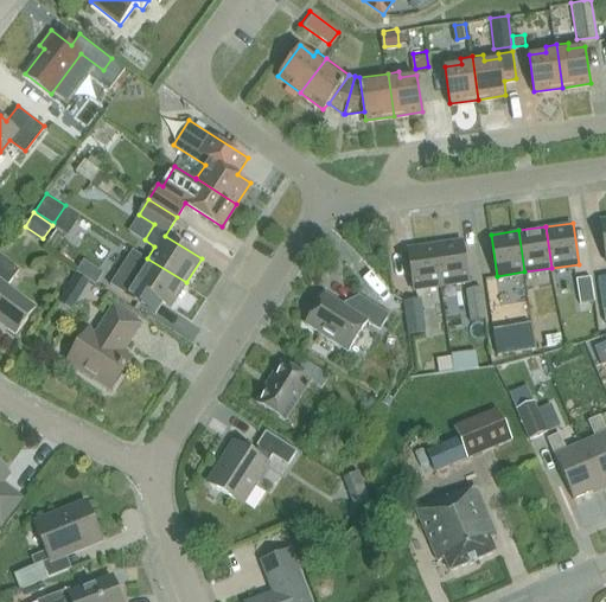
[(441,285),(469,280),(463,238),(435,243),(441,285)]
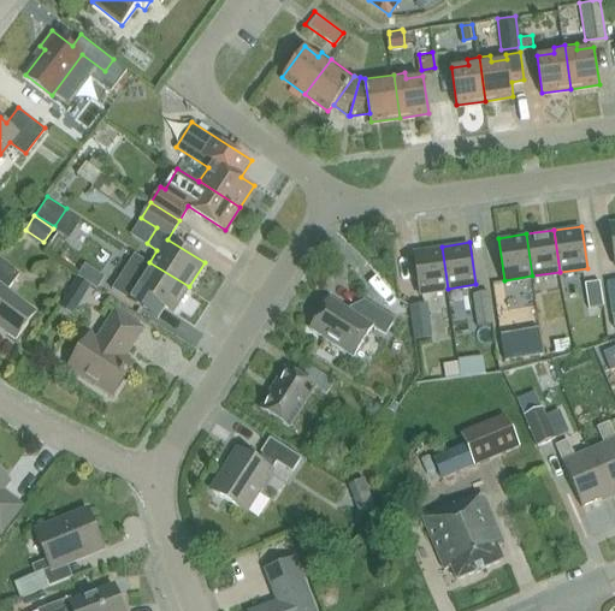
[(420,292),(448,289),(442,247),(414,250),(420,292)]
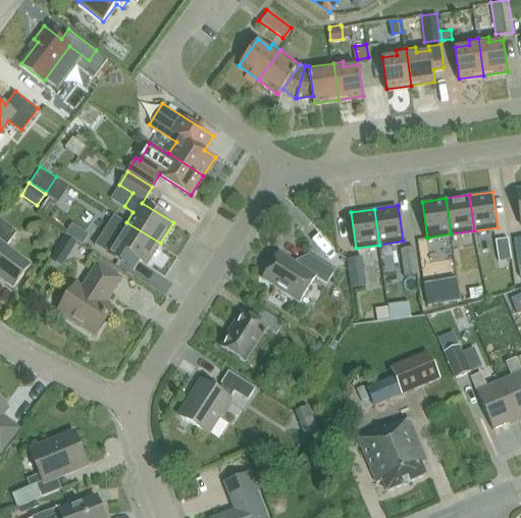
[(147,262),(160,243),(126,222),(114,214),(95,244),(119,259),(125,249),(147,262)]
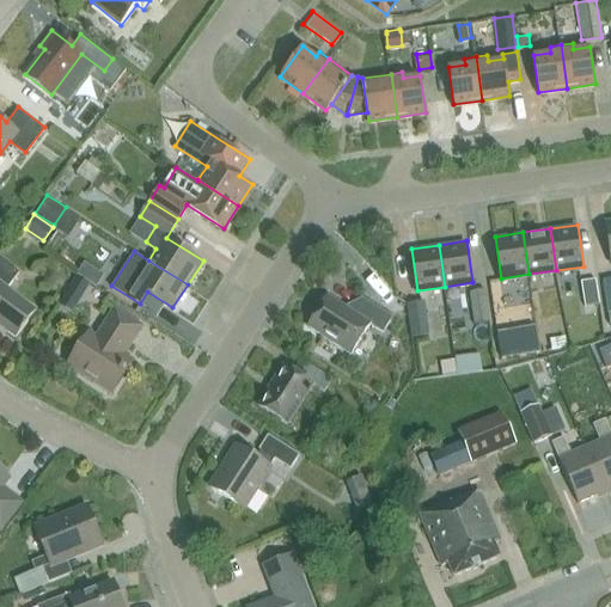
[(0,323),(16,336),(37,308),(7,286),(19,270),(0,256),(0,323)]
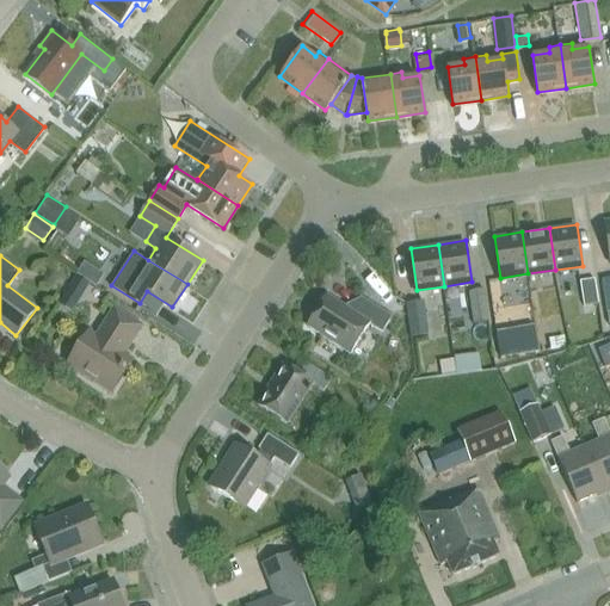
[(86,259),(78,271),(98,284),(105,272),(86,259)]
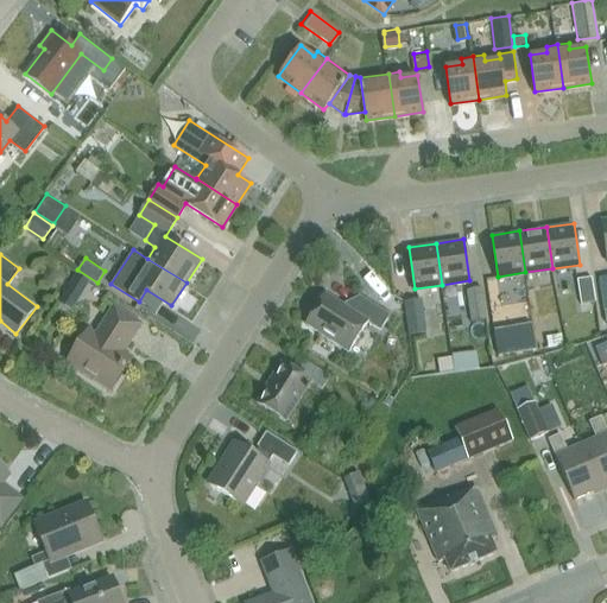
[(77,271),(69,283),(83,291),(90,279),(77,271)]
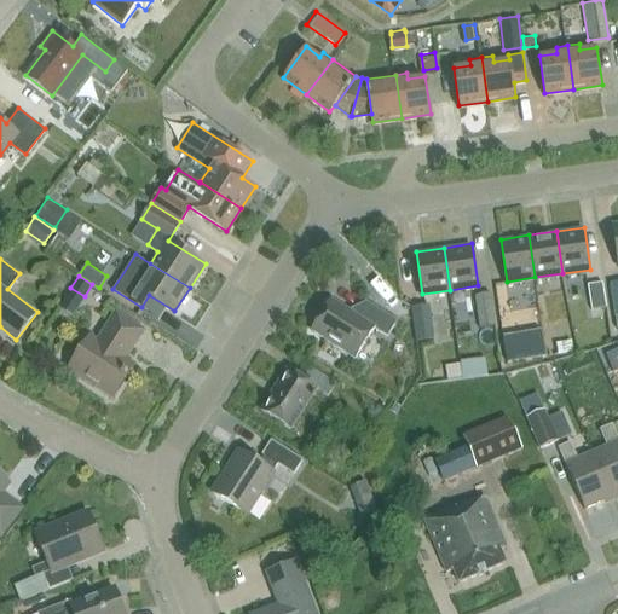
[(604,281),(589,283),(593,307),(607,305),(604,281)]
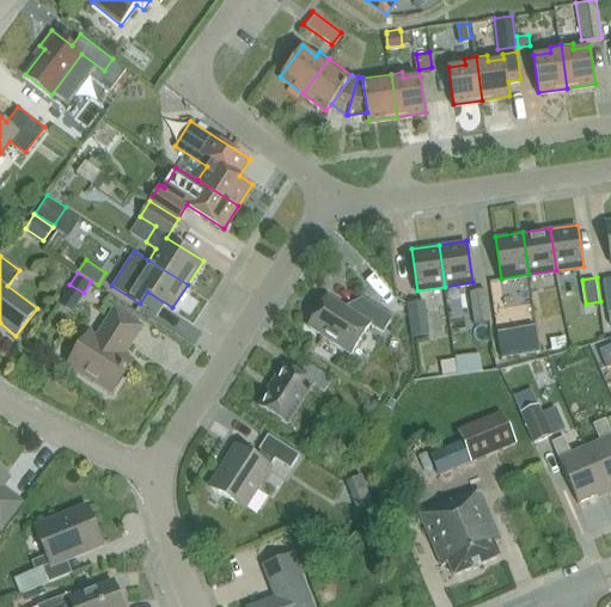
[(489,319),(483,286),(469,288),(474,322),(489,319)]
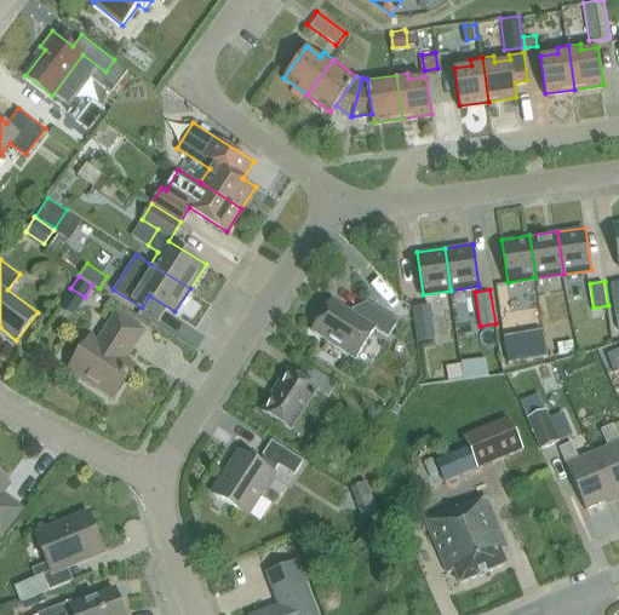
[(388,334),(397,320),(367,300),(359,315),(332,298),(313,328),(356,356),(376,326),(388,334)]
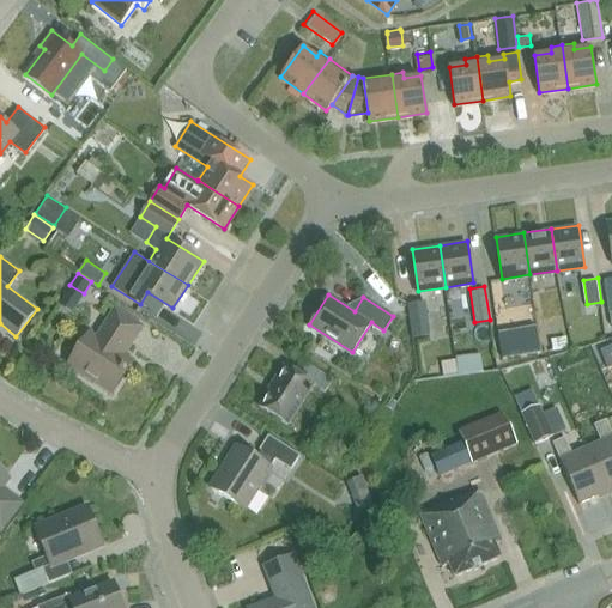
[(413,336),(430,334),(425,299),(408,302),(413,336)]
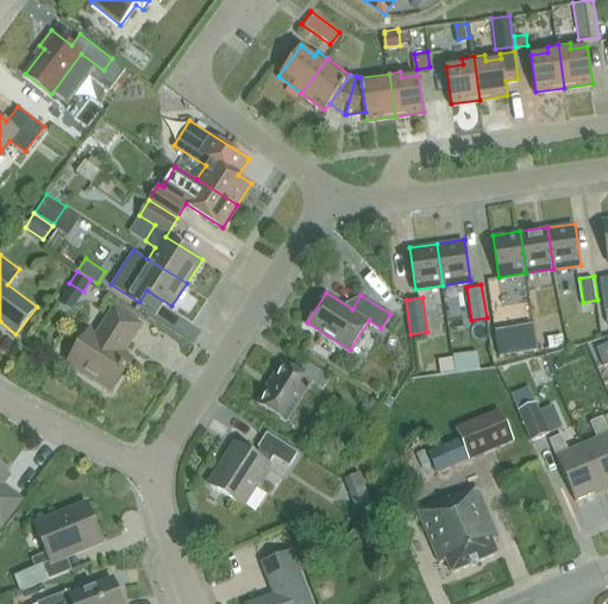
[(123,351),(140,323),(116,306),(96,334),(89,329),(69,362),(112,389),(132,357),(123,351)]
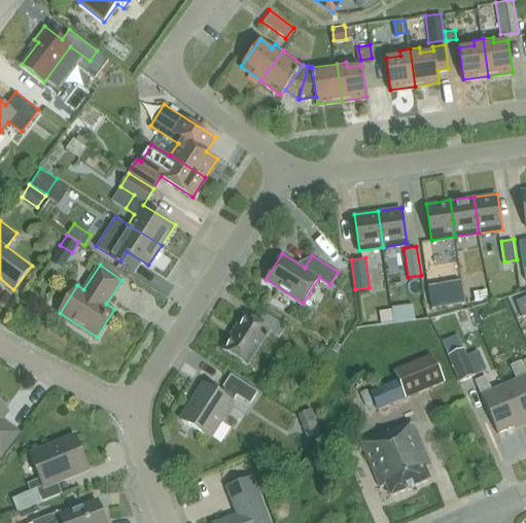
[(429,284),(433,307),(465,301),(461,278),(429,284)]
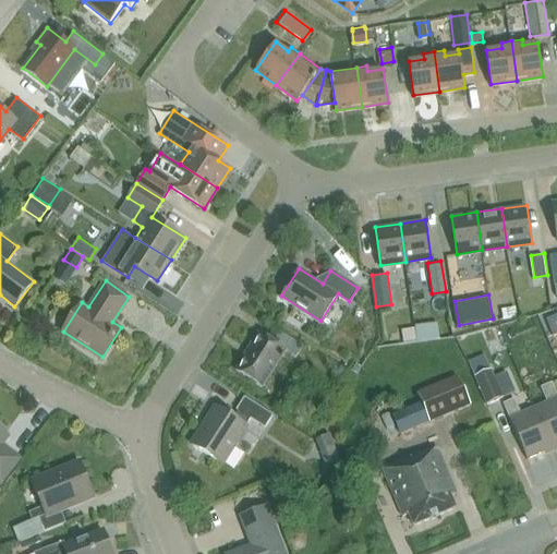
[(504,317),(518,315),(516,304),(501,308),(504,317)]
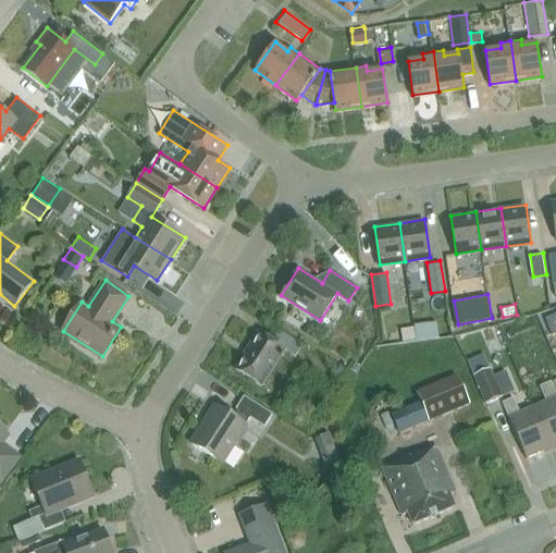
[(555,311),(546,316),(553,332),(555,331),(555,311)]
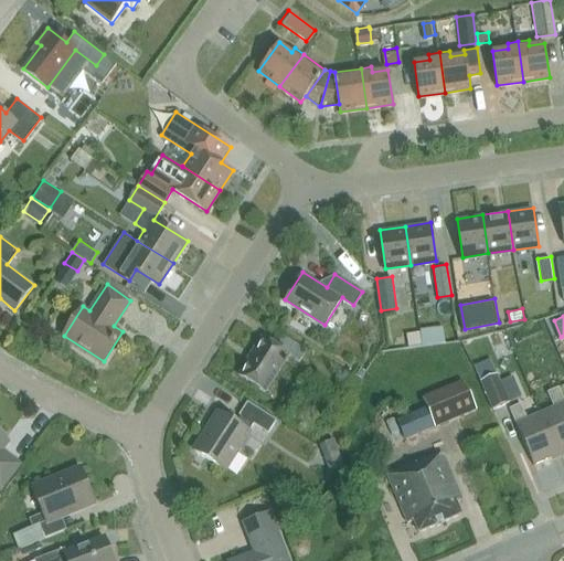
[(445,325),(421,327),(423,342),(446,340),(445,325)]
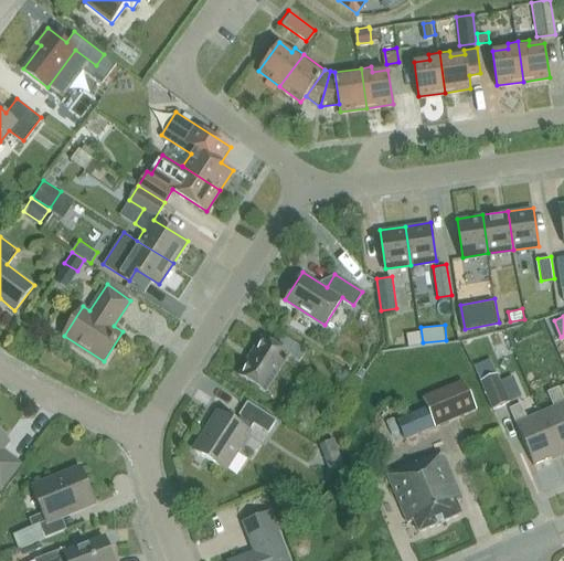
[(299,359),(307,348),(284,332),(277,345),(262,335),(254,348),(255,349),(240,372),(266,390),(289,352),(299,359)]
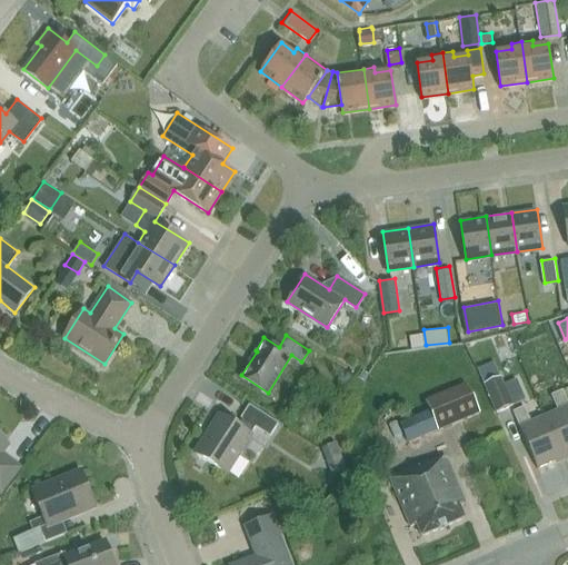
[(494,360),(477,368),(495,410),(511,403),(494,360)]
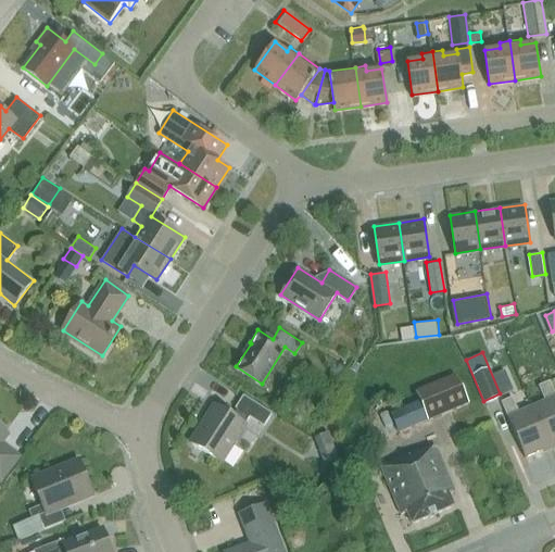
[(349,376),(337,371),(329,386),(341,392),(349,376)]
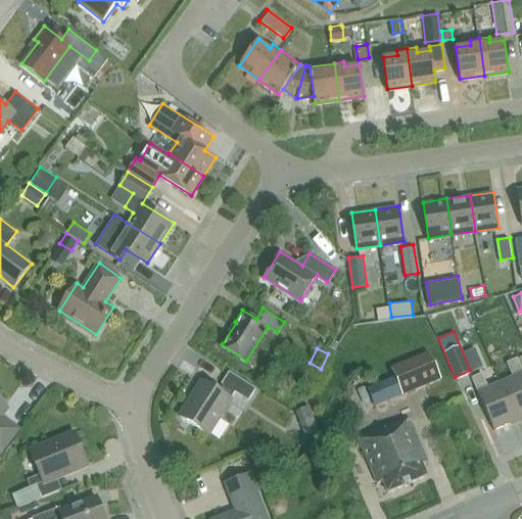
[(377,405),(441,377),(429,350),(391,367),(395,375),(369,386),(377,405)]
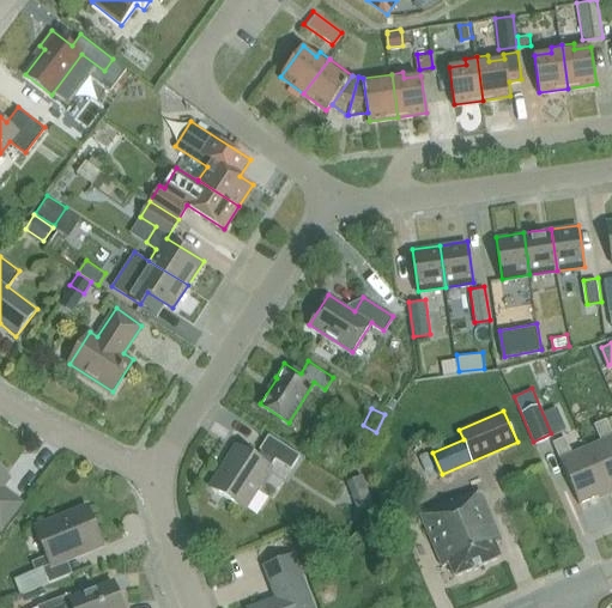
[(606,490),(611,487),(611,429),(606,417),(594,423),(601,439),(587,445),(606,490)]
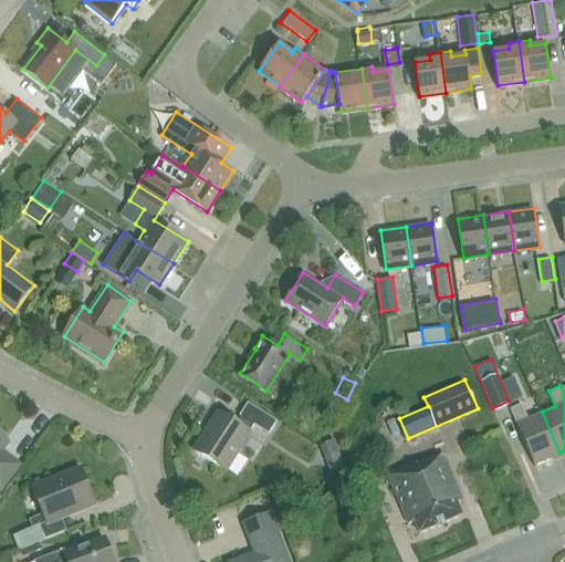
[(269,432),(278,418),(248,399),(240,413),(241,414),(237,422),(219,410),(195,449),(225,468),(250,430),(249,430),(254,423),(269,432)]
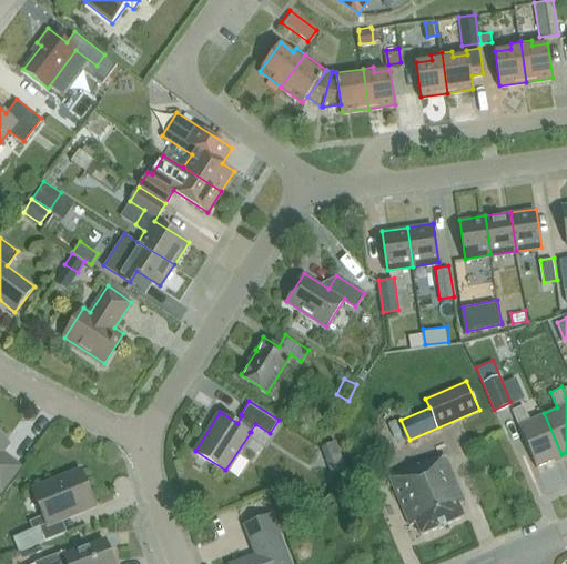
[(562,454),(544,413),(530,419),(524,403),(513,409),(519,424),(518,424),(537,465),(562,454)]
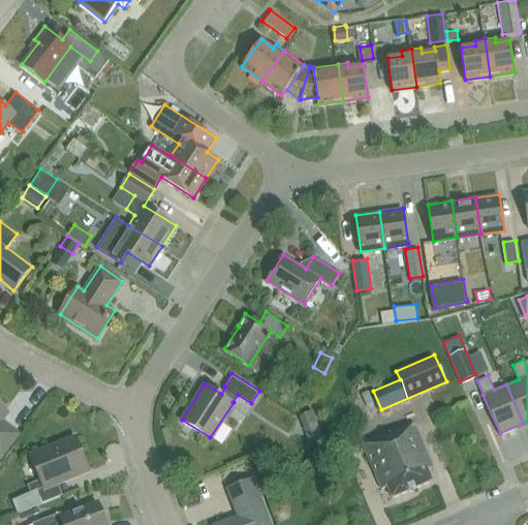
[(0,455),(1,456),(18,433),(6,424),(4,427),(0,424),(0,420),(7,411),(0,405),(0,455)]
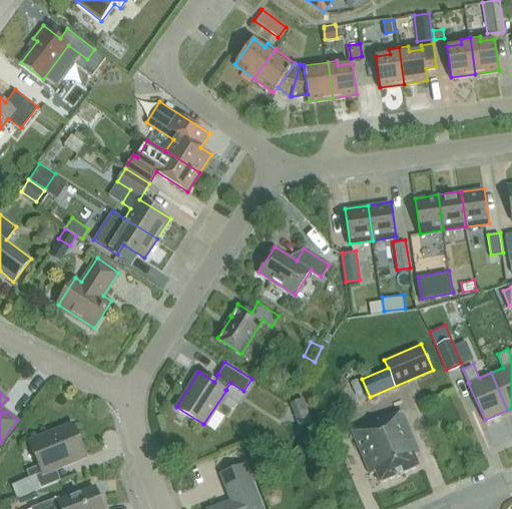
[(314,423),(305,396),(291,401),(300,428),(314,423)]
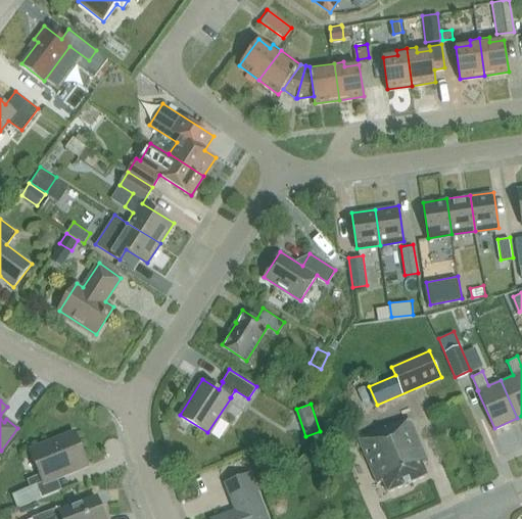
[(423,463),(429,460),(411,418),(395,424),(394,422),(359,437),(378,481),(383,479),(388,490),(428,474),(423,463)]
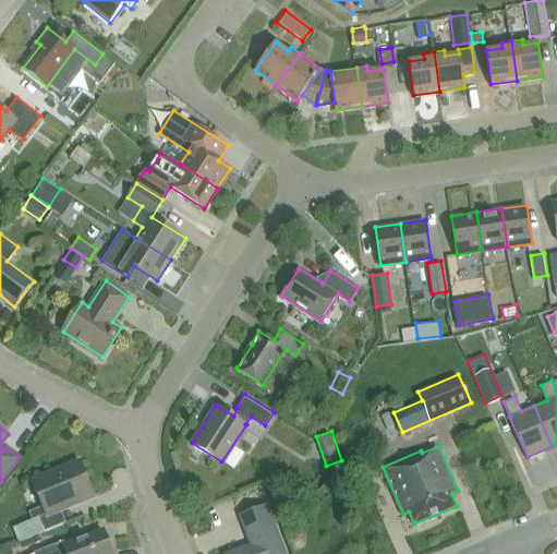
[(49,513),(91,496),(77,461),(35,479),(45,502),(27,509),(31,517),(11,525),(17,540),(44,529),(38,515),(48,510),(49,513)]
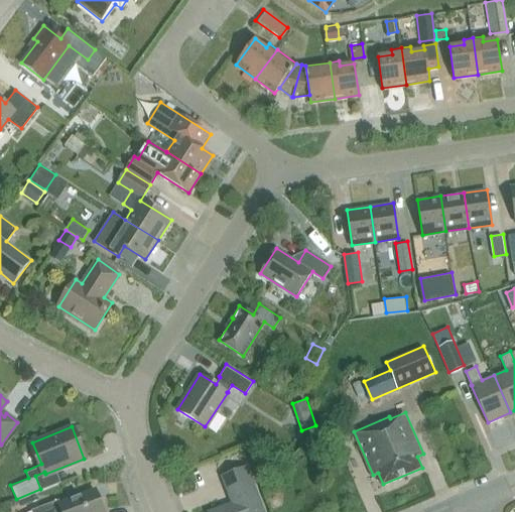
[(265,511),(248,466),(223,476),(229,493),(231,492),(234,501),(209,511),(265,511)]
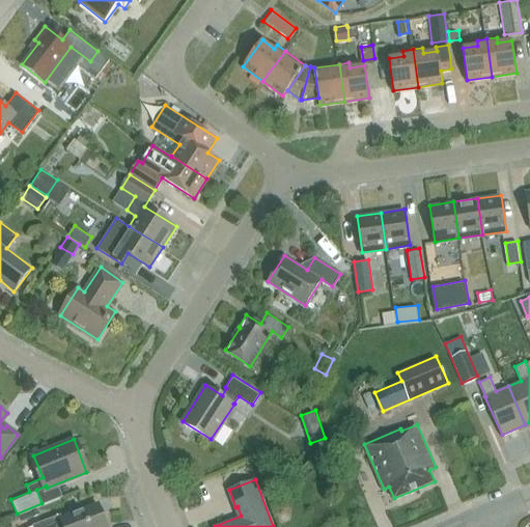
[(107,526),(99,503),(62,518),(60,515),(34,525),(34,526),(107,526)]
